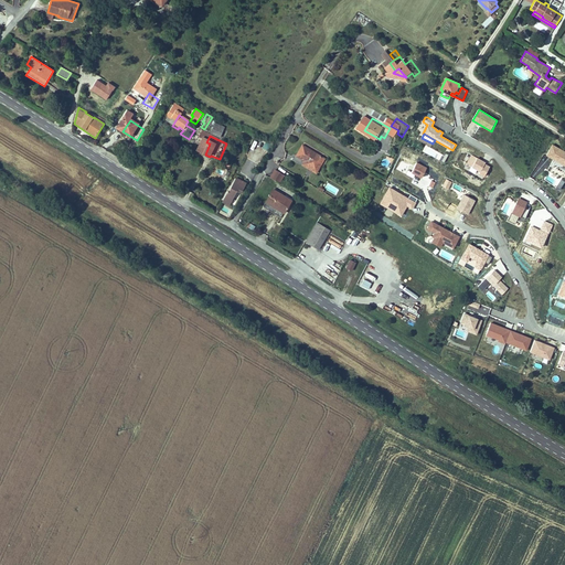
[(255,138),(242,172),(249,176),(254,162),(259,166),(268,144),(255,138)]
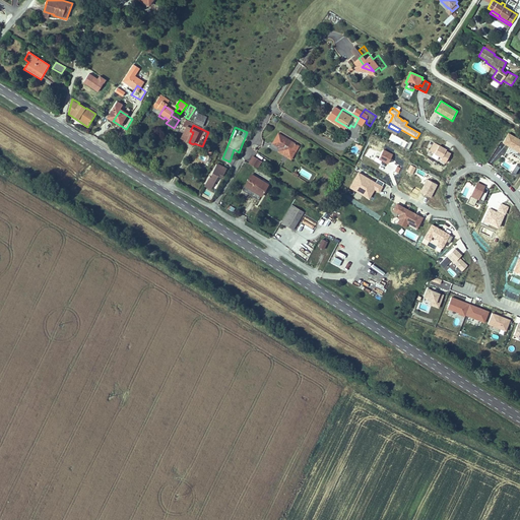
[(519,138),(510,133),(504,142),(511,146),(510,148),(512,149),(510,151),(519,157),(519,138)]
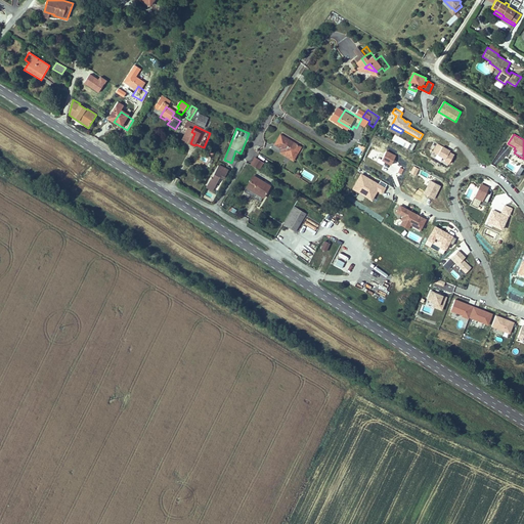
[(305,145),(288,135),(281,145),(289,150),(287,154),(292,158),(294,156),(298,158),(305,145)]
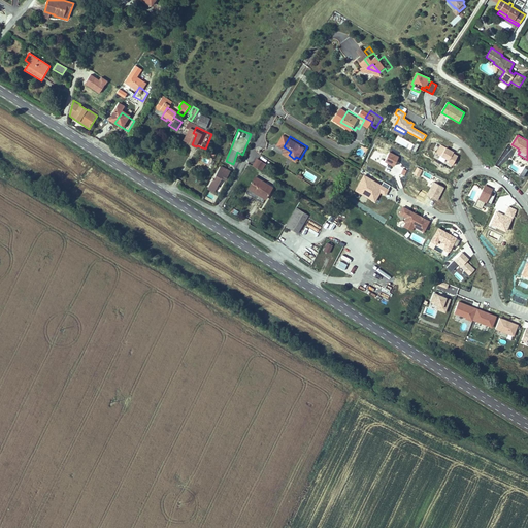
[(454,153),(441,145),(436,153),(454,163),(458,156),(454,154),(454,153)]
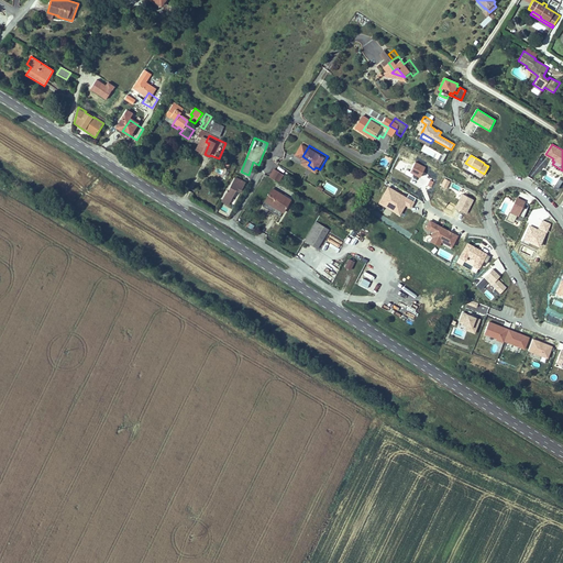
[(316,167),(313,169),(322,174),(332,158),(328,156),(320,169),(316,167)]
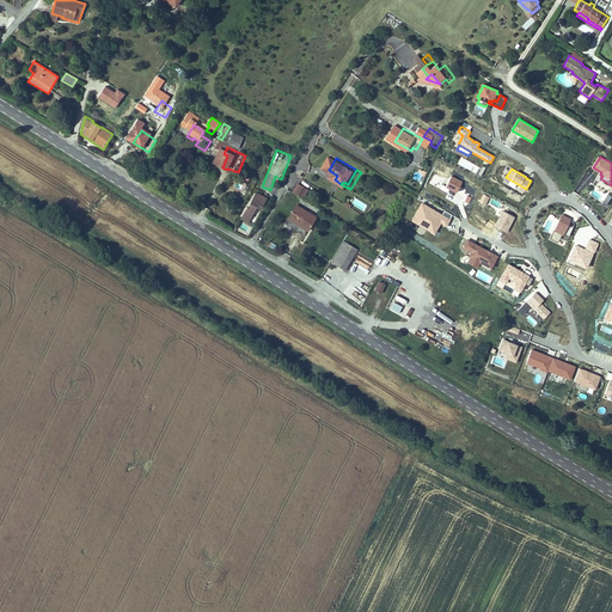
[(464,183),(453,177),(447,187),(458,193),(464,183)]
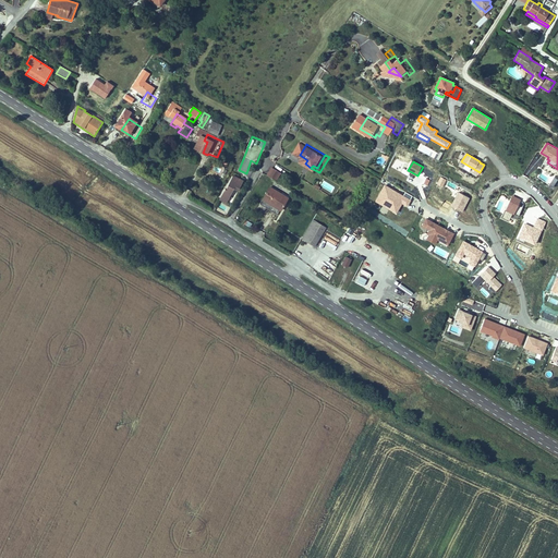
[(278,178),(287,183),(291,176),(283,170),(278,178)]
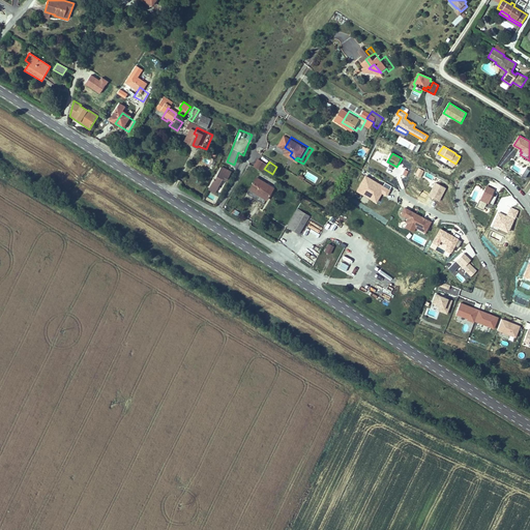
[(232,172),(222,167),(215,179),(214,179),(209,188),(215,193),(224,178),(227,180),(232,172)]
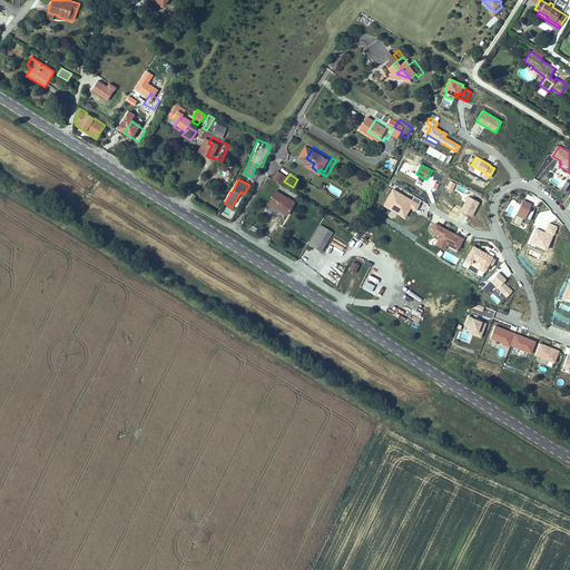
[(328,192),(338,195),(340,189),(331,186),(328,192)]
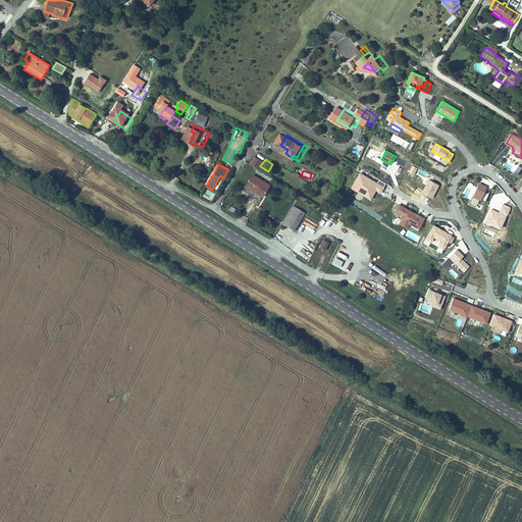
[(361,174),(353,188),(359,191),(361,188),(368,192),(366,196),(372,199),(375,192),(374,192),(376,189),(377,190),(381,193),(384,188),(378,184),(361,174)]
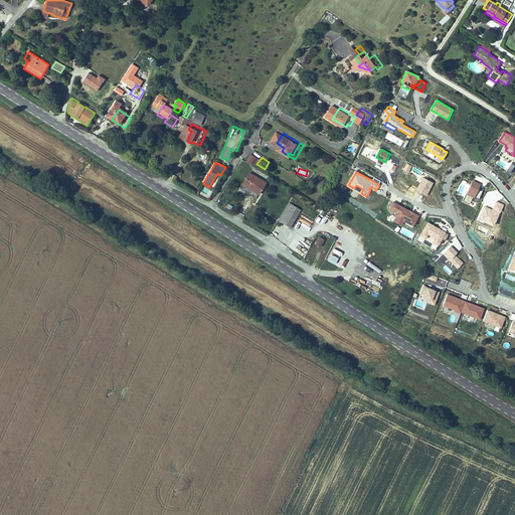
[(274,187),(255,176),(246,191),(265,202),(274,187)]
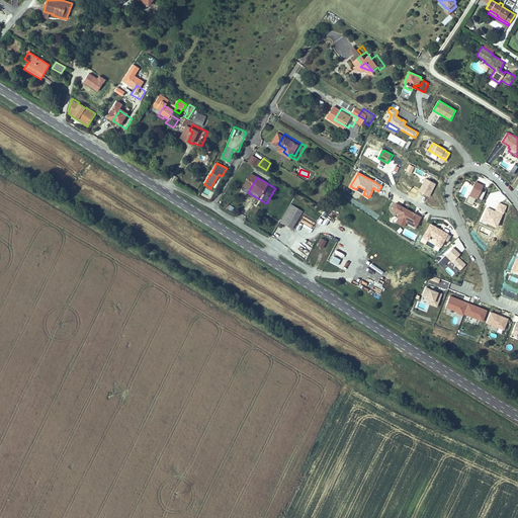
[(429,197),(436,184),(426,179),(419,192),(429,197)]
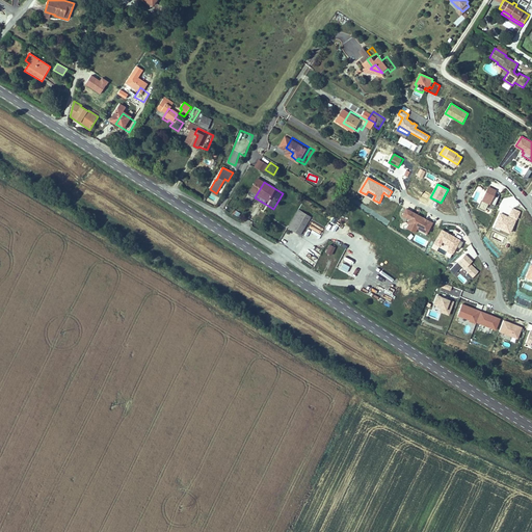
[(495,206),(500,193),(496,191),(487,188),(482,201),(495,206)]
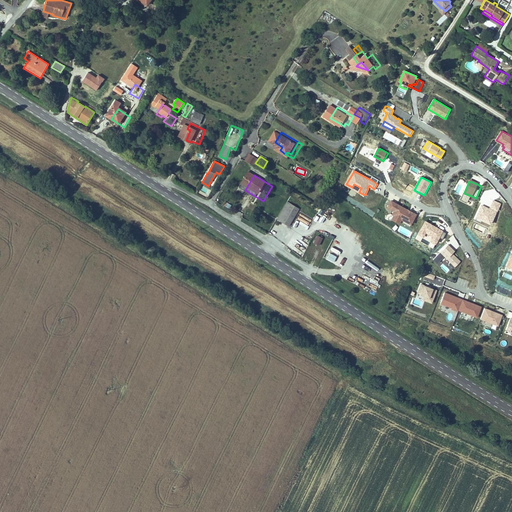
[(300,209),(287,201),(276,220),(289,227),(300,209)]
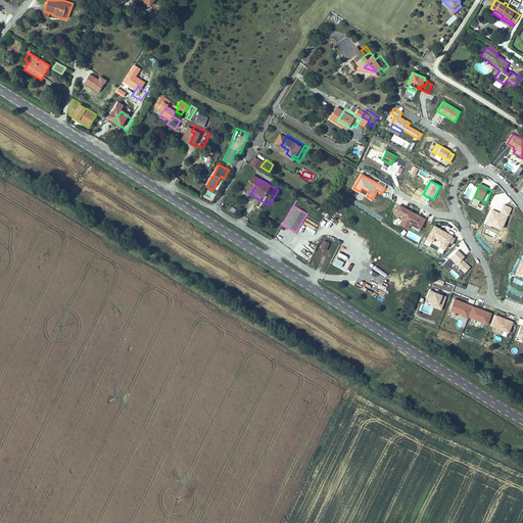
[(420,229),(426,219),(421,216),(420,218),(417,216),(418,215),(399,205),(396,211),(402,216),(401,219),(420,229)]
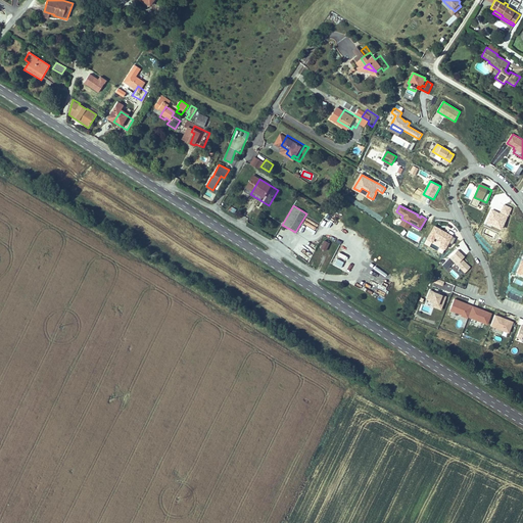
[(507,217),(500,214),(498,215),(495,214),(496,211),(491,209),(486,222),(491,224),(492,222),(502,227),(507,217)]
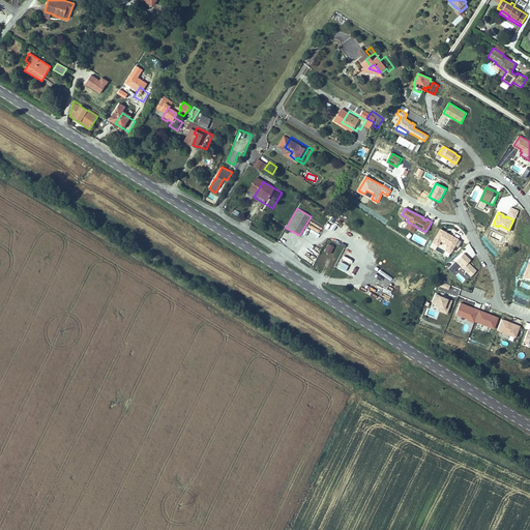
[(312,221),(307,227),(319,233),(323,227),(312,221)]
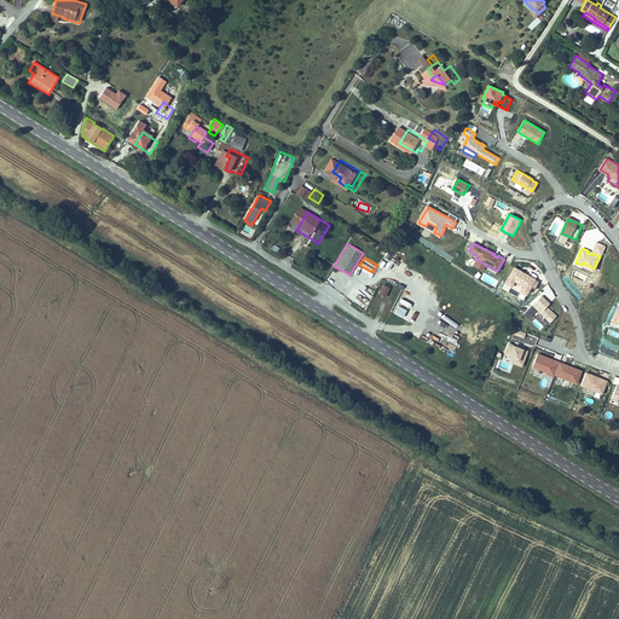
[(487,268),(496,273),(497,271),(475,259),(474,261),(473,260),(470,261),(469,264),(470,265),(472,266),(474,266),(474,265),(484,270),(487,268)]
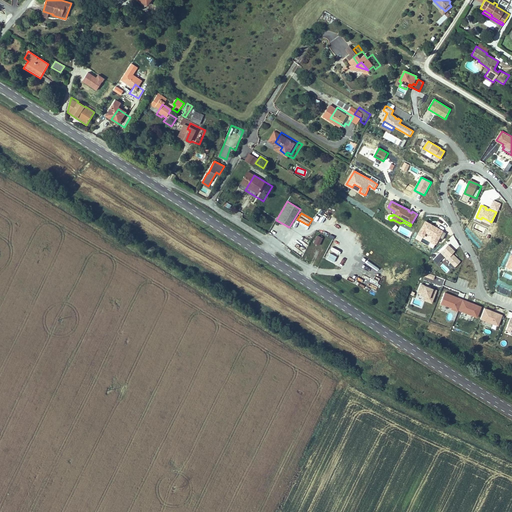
[(318,235),(314,243),(319,245),(323,238),(318,235)]
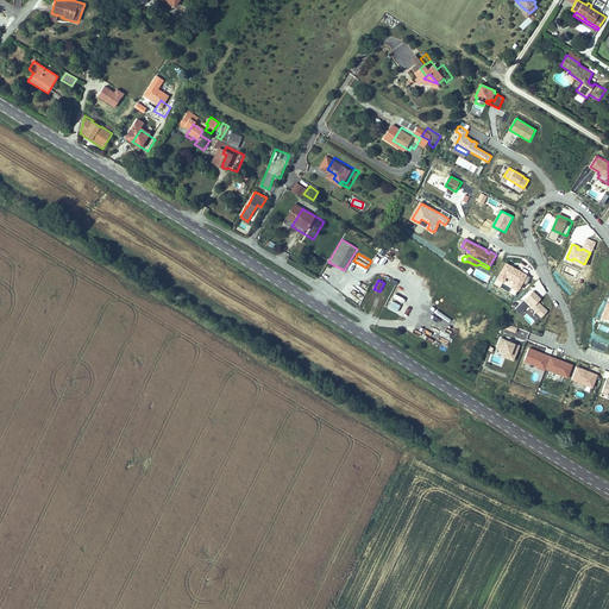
[(537,315),(541,320),(550,313),(540,303),(541,302),(539,299),(540,297),(535,293),(519,311),(522,314),(525,314),(532,306),(539,313),(537,315)]
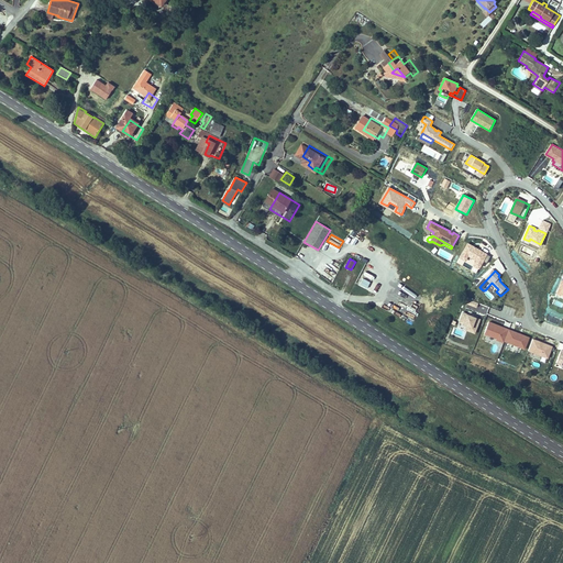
[(477,334),(483,320),(465,313),(462,323),(470,327),(474,328),(473,332),(477,334)]
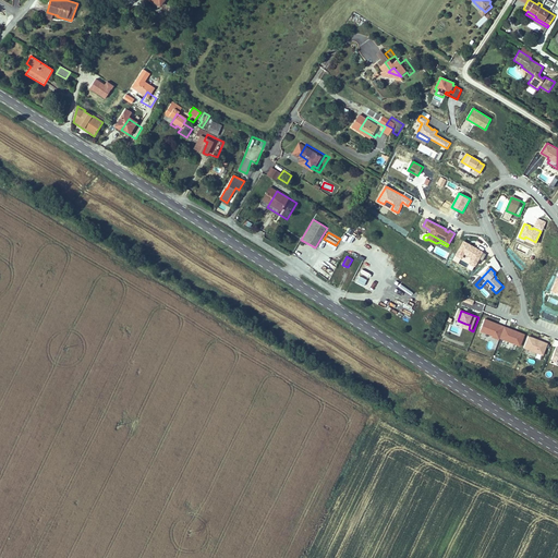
[(500,338),(505,327),(485,318),(480,330),(492,336),(492,337),(499,339),(500,338)]
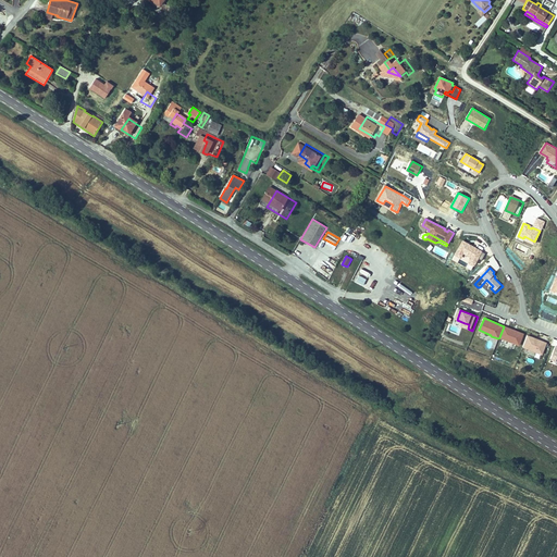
[(523,334),(504,326),(499,337),(519,345),(523,334)]
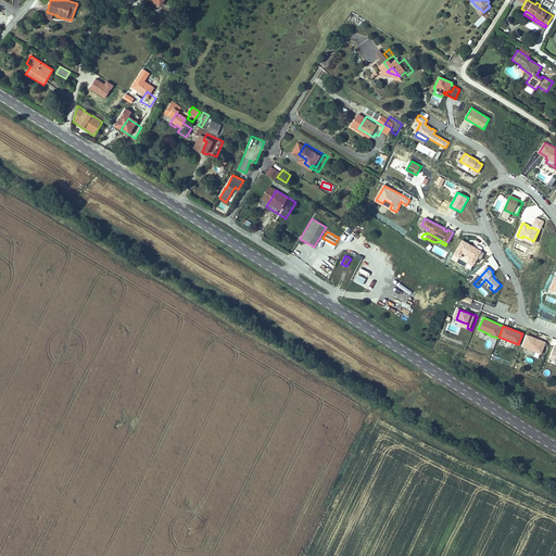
[(527,335),(521,346),(541,353),(545,342),(541,340),(541,341),(535,339),(535,338),(527,335)]
